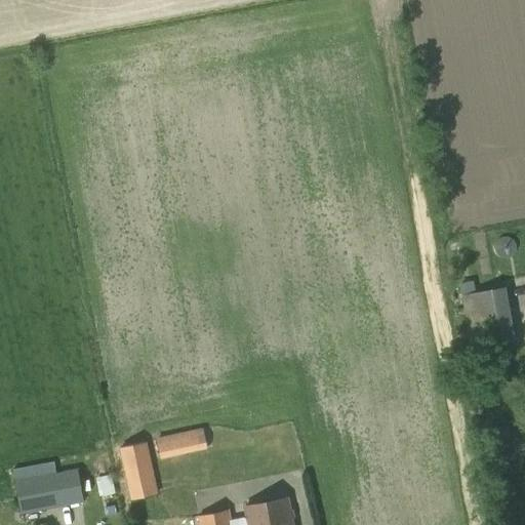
[(471,352),(515,344),(505,287),(460,295),(471,352)]
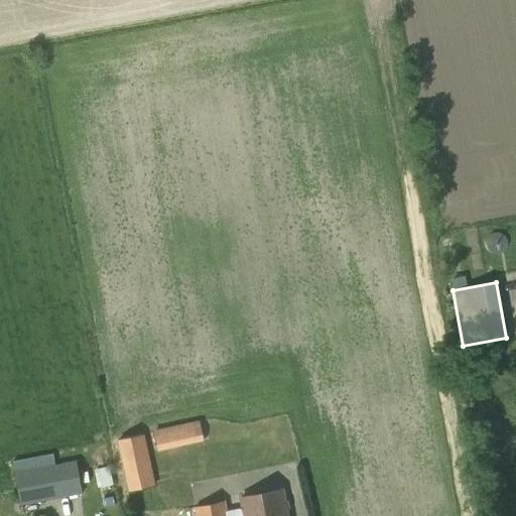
[(157,453),(191,444),(186,423),(152,431),(157,453)]
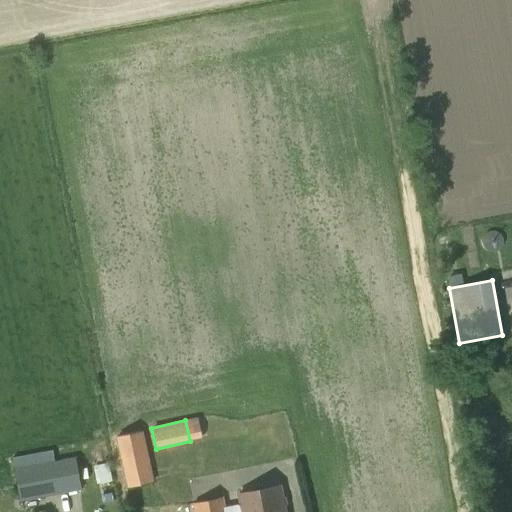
[(146,428),(119,432),(125,483),(153,480),(146,428)]
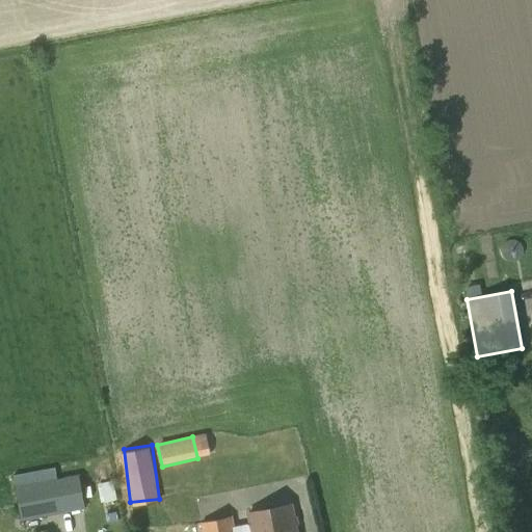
[(78,476),(57,480),(63,514),(85,510),(78,476)]
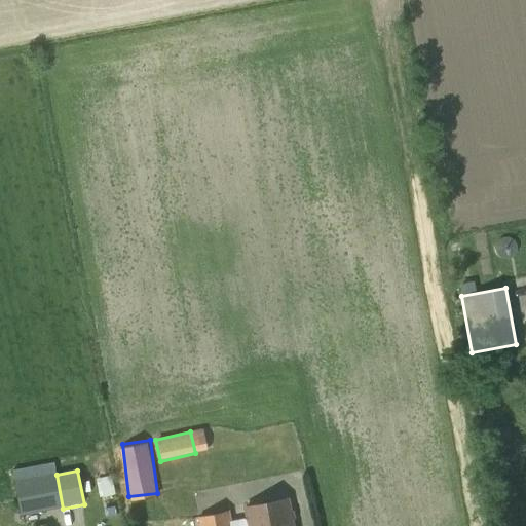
[(21,517),(42,513),(35,479),(14,482),(21,517)]
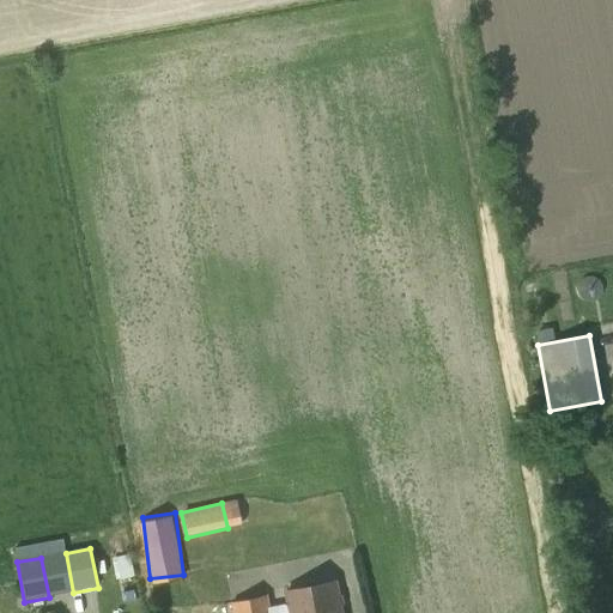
[(340,612),(334,583),(285,593),(287,606),(268,610),(266,598),(231,604),(232,612),(340,612)]
